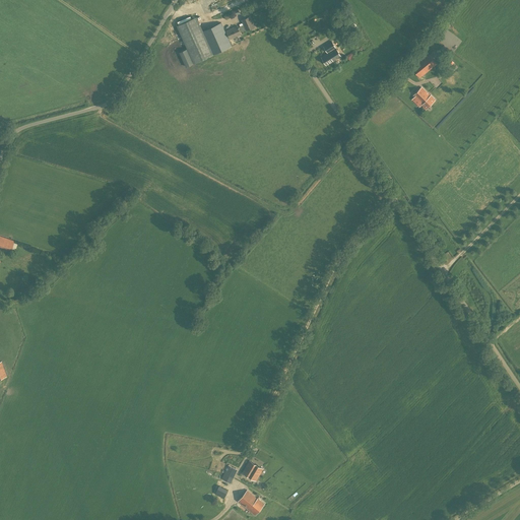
[(337,22),(344,34),(356,25),(350,15),(337,22)]
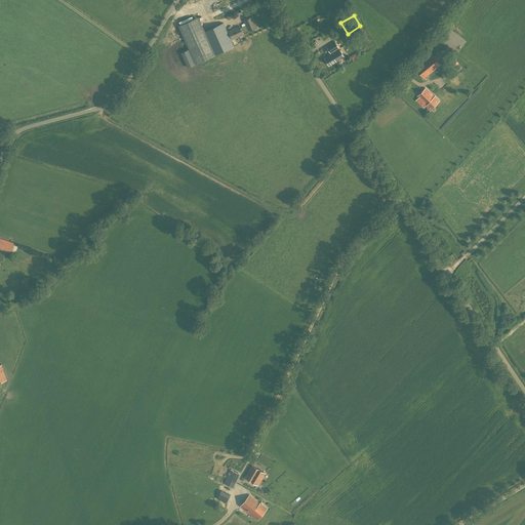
[(244,21),(249,30),(256,27),(252,16),(244,21)]
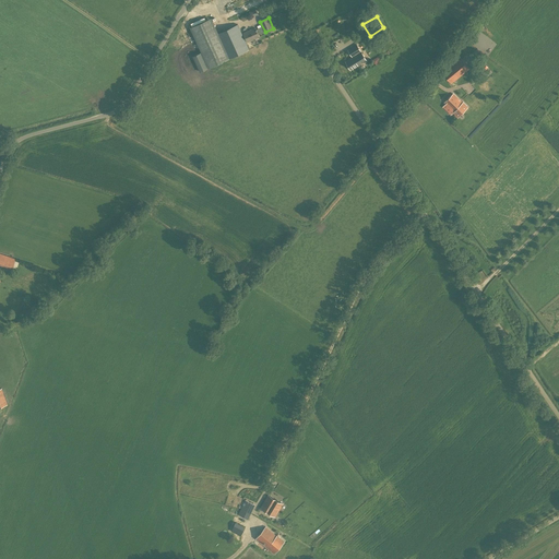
[(244,46),(244,45),(245,44),(241,37),(240,37),(236,28),(235,26),(217,34),(211,19),(191,27),(209,67),(228,58),(226,54),(244,46)]
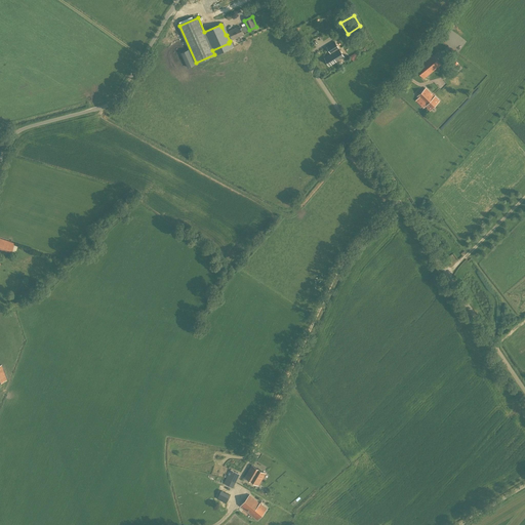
[(240,26),(228,31),(232,39),(244,34),(240,26)]
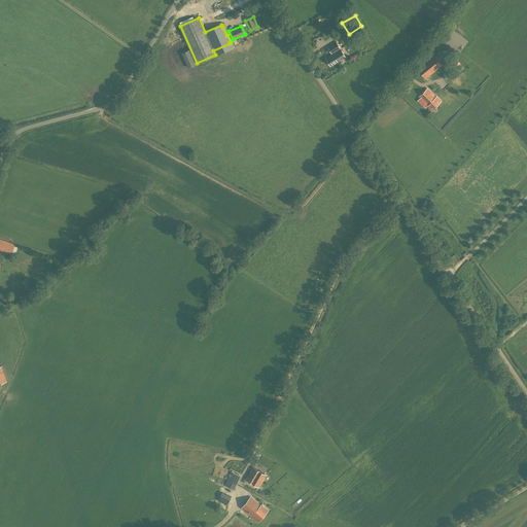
[(328,46),(332,54),(326,58),(330,66),(346,57),(337,42),(328,46)]
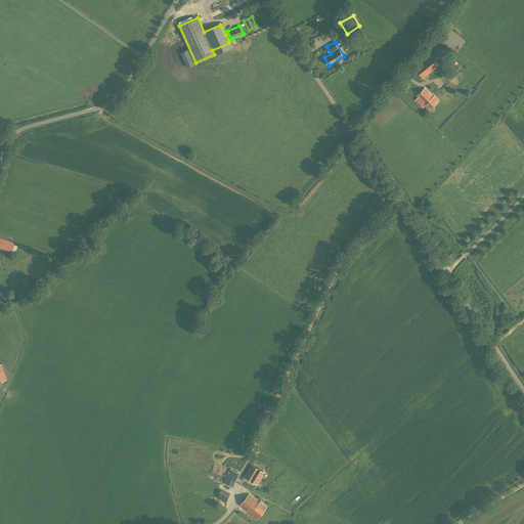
[(188,49),(180,52),(187,68),(195,63),(188,49)]
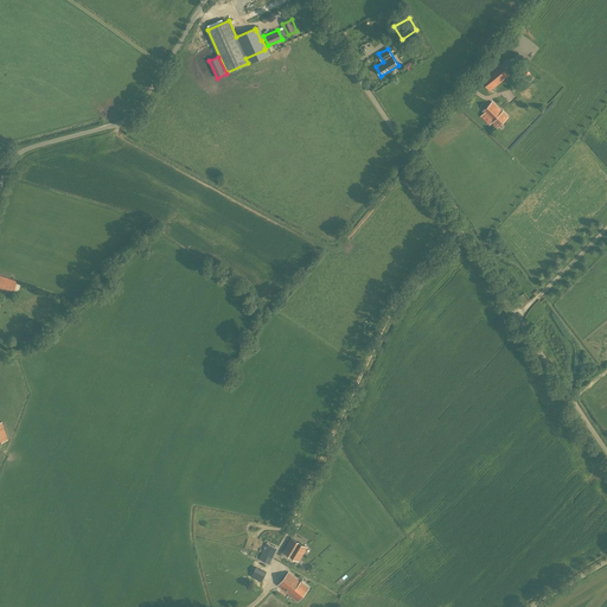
[(490,91),(510,75),(500,63),(480,80),(490,91)]
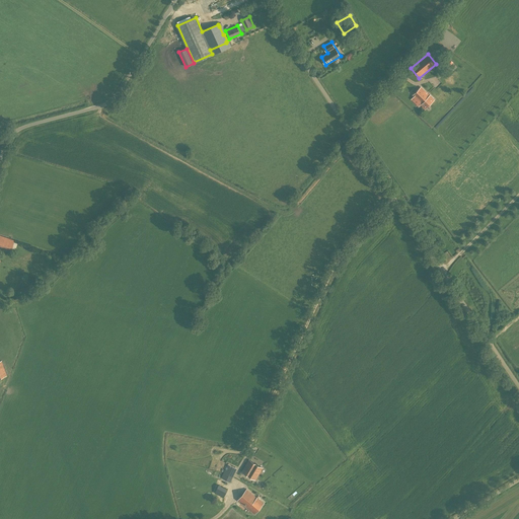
[(453,62),(449,58),(444,62),(448,67),(453,62)]
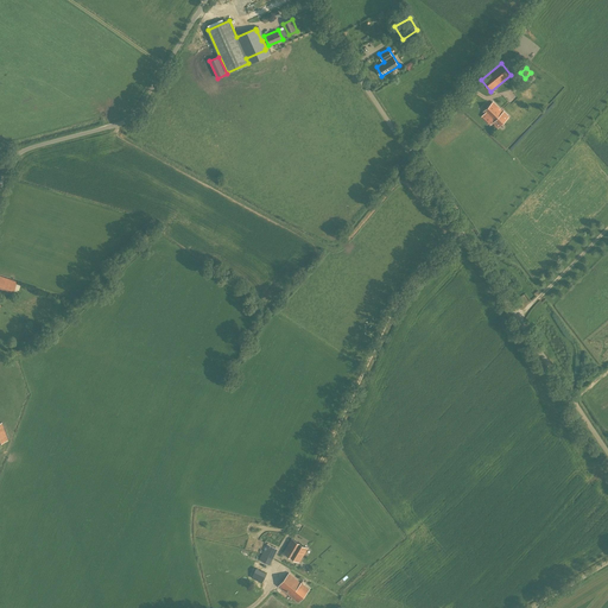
[(494,121),(493,122),(498,127),(508,116),(504,112),(500,108),(500,109),(493,102),(483,111),(494,121)]
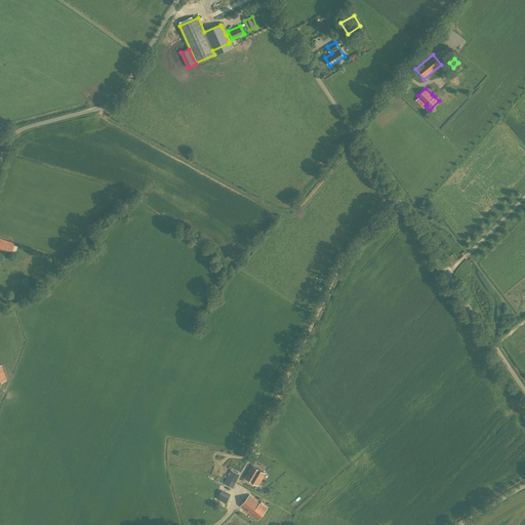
[(0,247),(11,252),(14,244),(0,238),(0,247)]
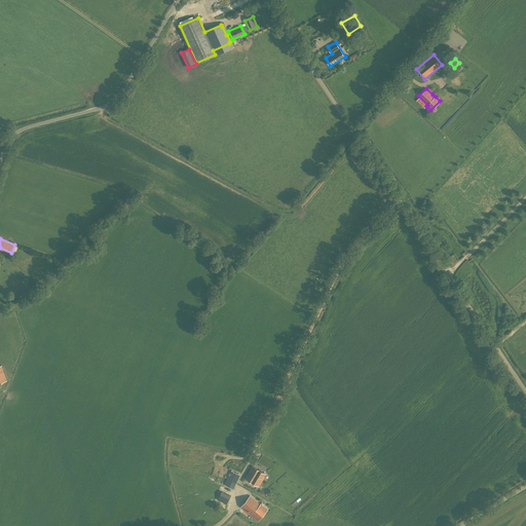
[(253,465),(246,478),(259,486),(266,474),(253,465)]
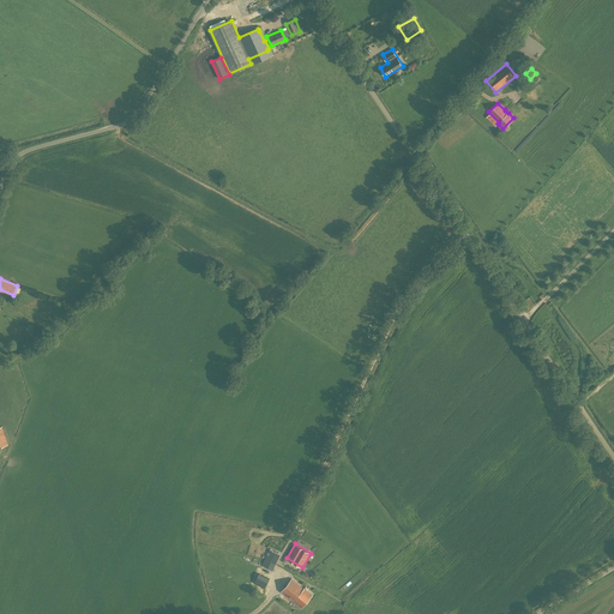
[(262,565),(272,571),(281,554),(270,548),(262,565)]
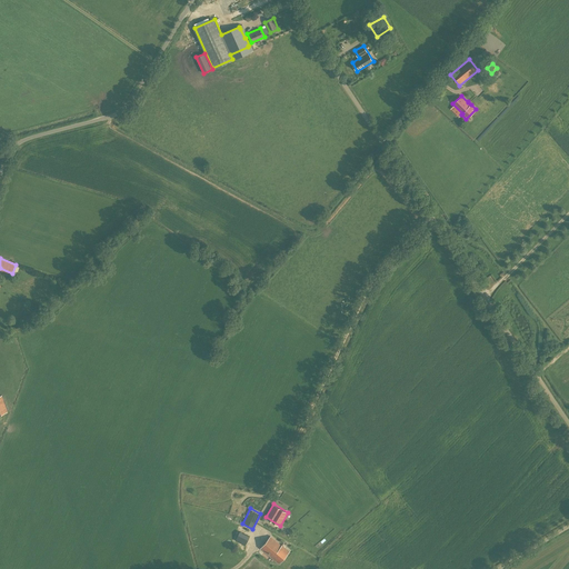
[(289,525),(295,529),(300,519),(295,516),(289,525)]
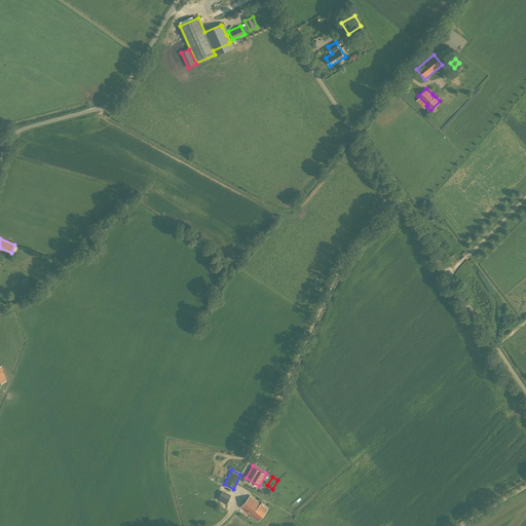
[(198,491),(226,504),(232,493),(204,480),(198,491)]
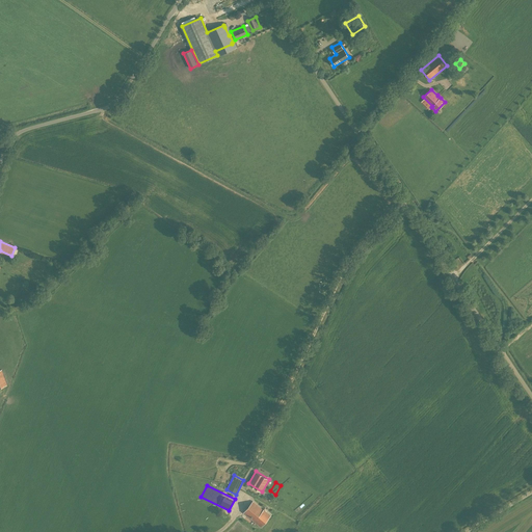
[(253,502),(243,512),(261,527),(270,515),(265,510),(264,511),(253,502)]
